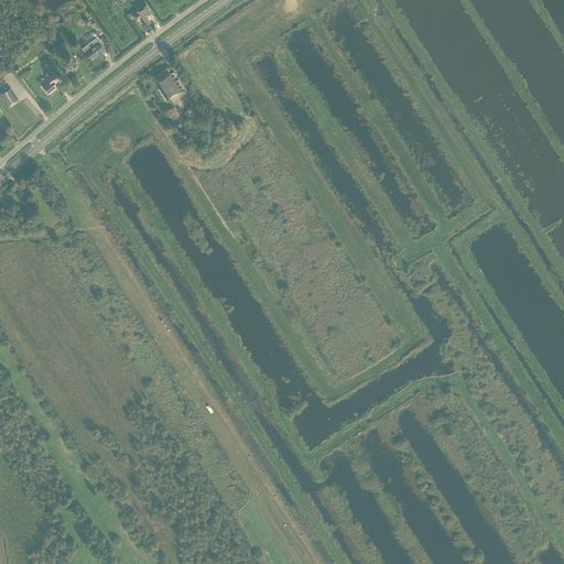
[(137,13),(133,15),(138,22),(140,20),(144,25),(149,22),(147,19),(148,18),(141,9),(136,12),(137,13)]
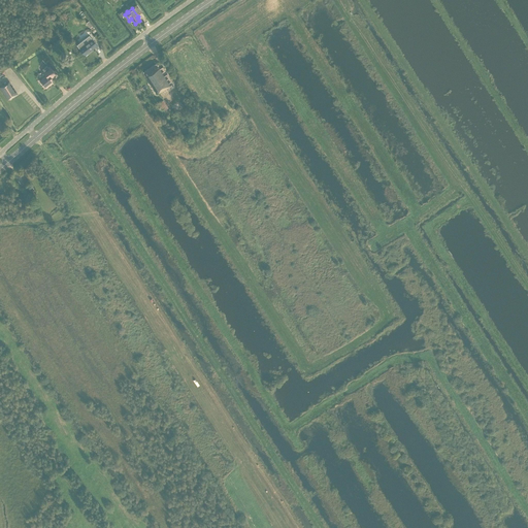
[(89,36),(77,45),(86,56),(98,46),(89,36)]
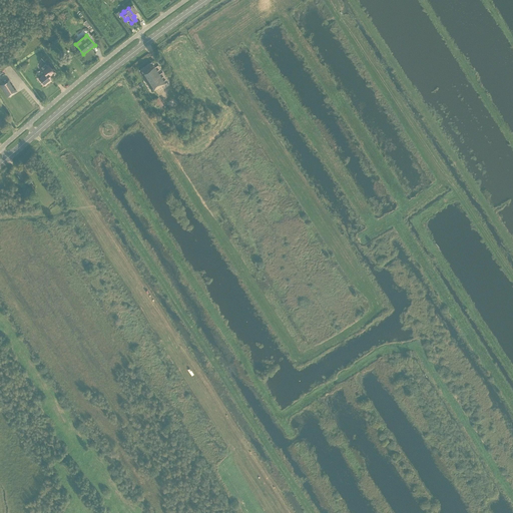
[(154,67),(151,62),(139,70),(142,75),(141,75),(150,90),(152,88),(154,91),(165,83),(155,67),(154,67)]
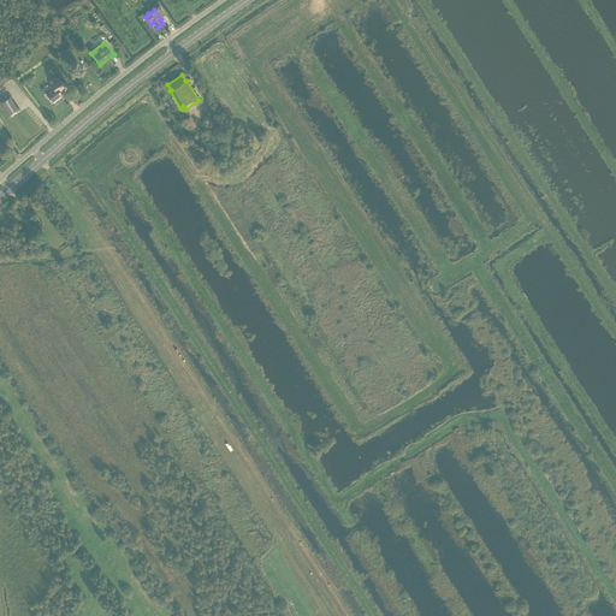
[(54,89),(47,95),(53,104),(64,95),(60,92),(66,87),(59,78),(58,80),(55,77),(51,82),(52,83),(51,86),(54,89)]
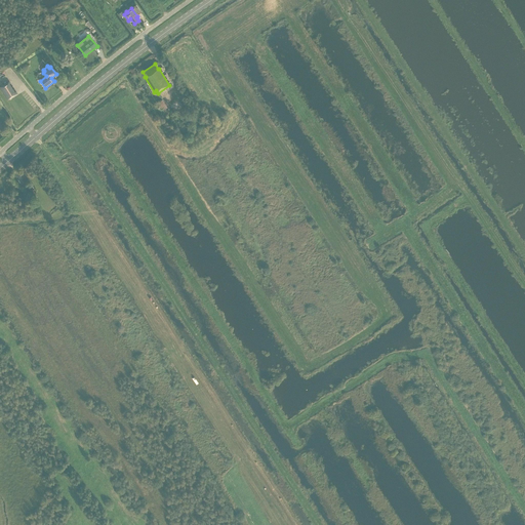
[(0,86),(8,98),(17,93),(16,91),(15,92),(9,83),(10,82),(9,81),(0,86)]
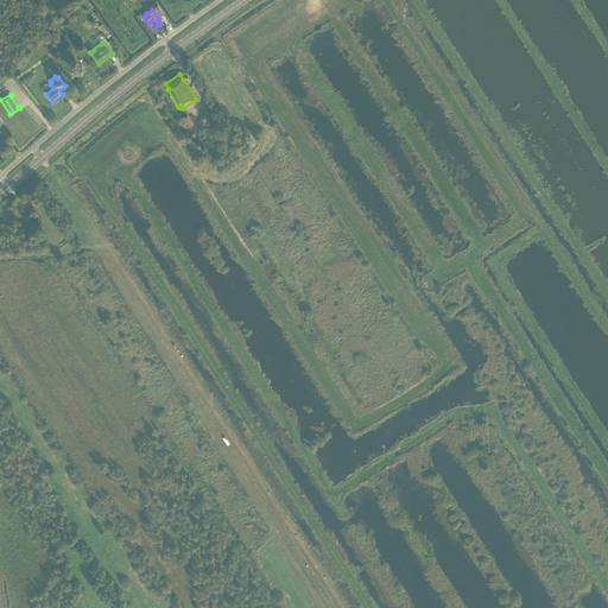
[(194,125),(189,116),(183,120),(187,126),(189,128),(194,125)]
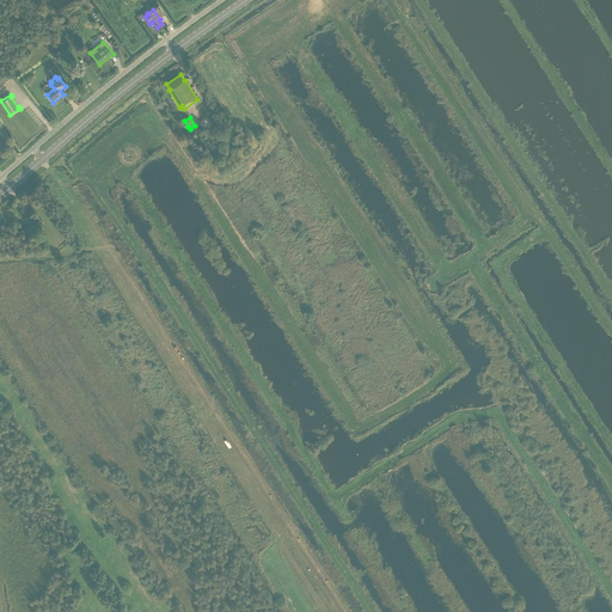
[(32,213),(28,215),(35,224),(41,219),(35,213),(34,214),(32,213)]
